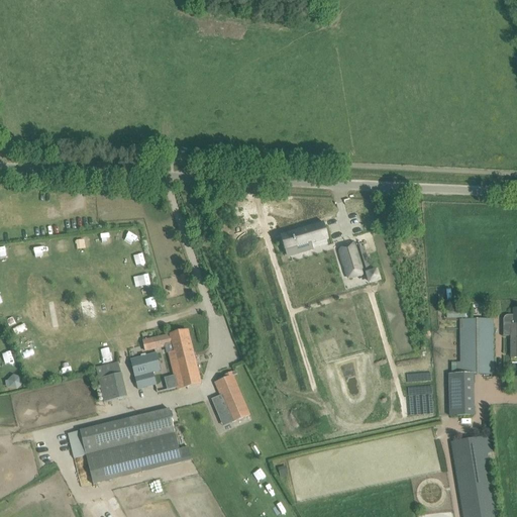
[(322,223),(282,235),(287,251),(297,248),(298,254),(313,250),(313,249),(311,244),(326,240),(322,223)]
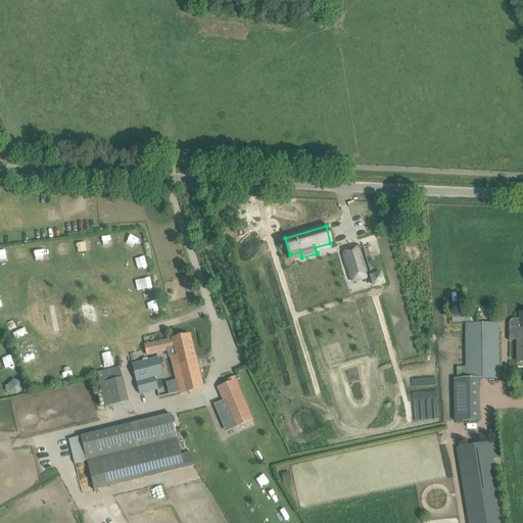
[(112,236),(100,237),(101,253),(113,253),(112,236)]
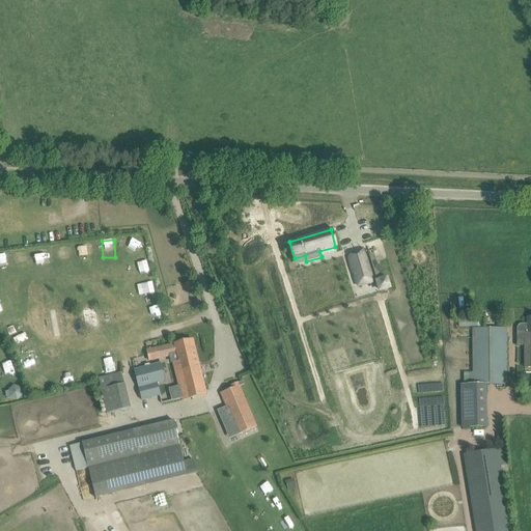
[(80,253),(91,253),(91,244),(80,244),(80,253)]
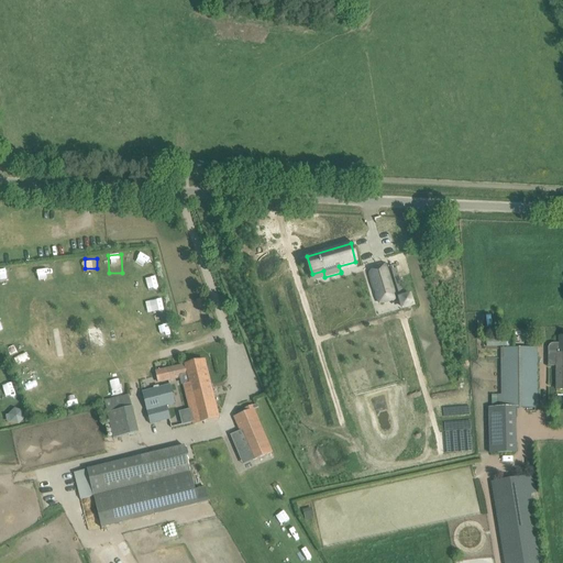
[(73,272),(70,261),(58,263),(62,275),(73,272)]
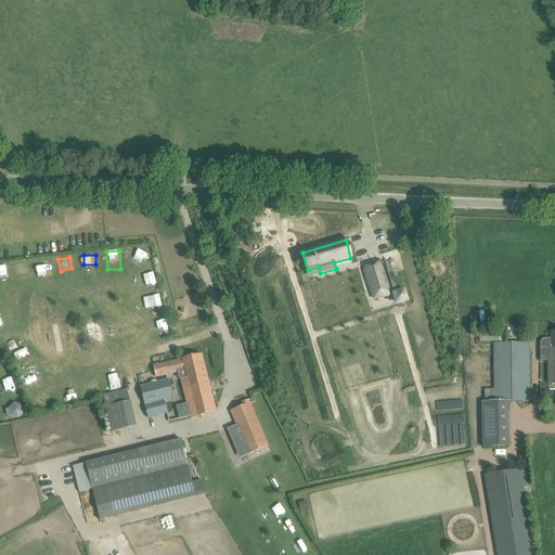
[(38,261),(38,272),(53,272),(53,261),(38,261)]
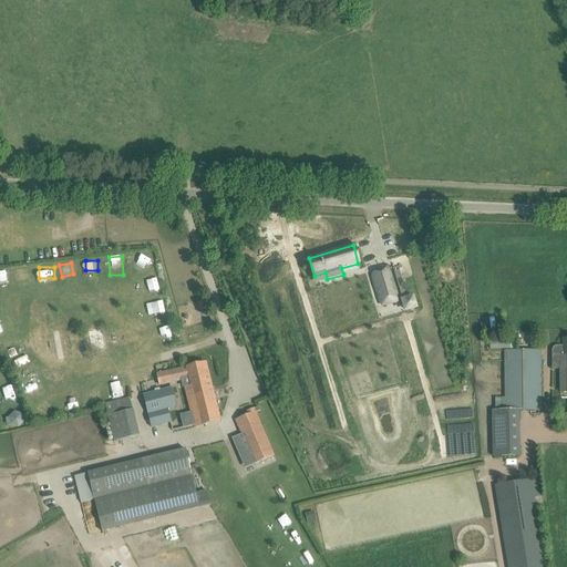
[(380,275),(372,277),(379,297),(384,296),(387,305),(398,301),(388,267),(379,269),(380,275)]
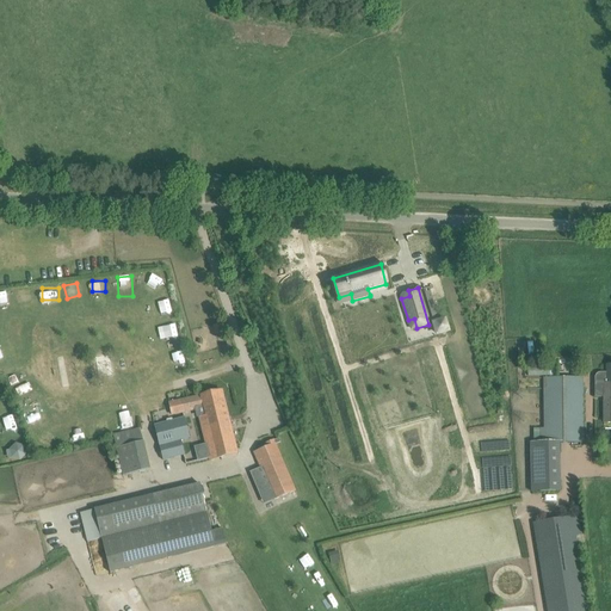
[(16,289),(17,308),(30,308),(29,289),(16,289)]
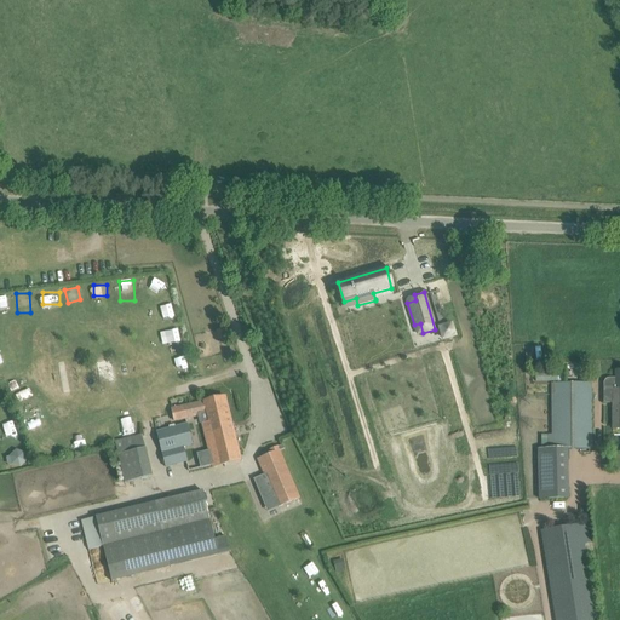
[(171,302),(151,305),(154,319),(173,315),(171,302)]
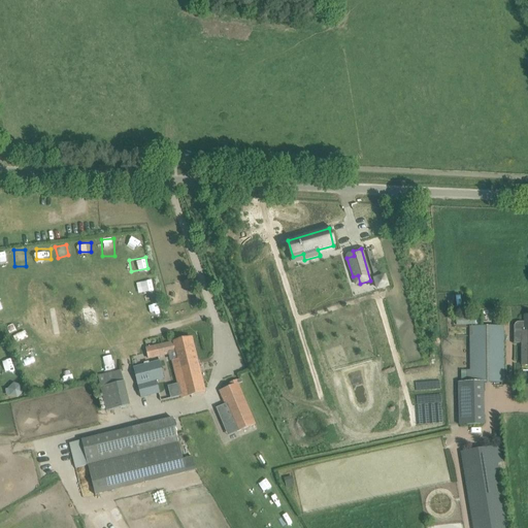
[(139,284),(142,293),(153,290),(150,279),(139,284)]
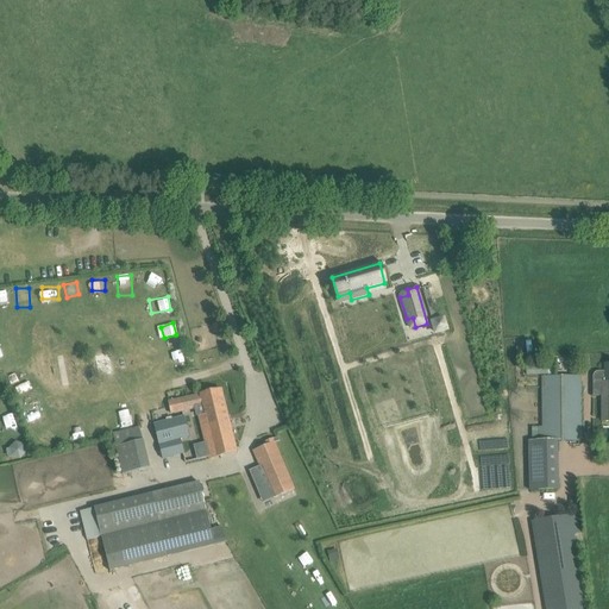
[(180,349),(168,351),(171,365),(183,363),(180,349)]
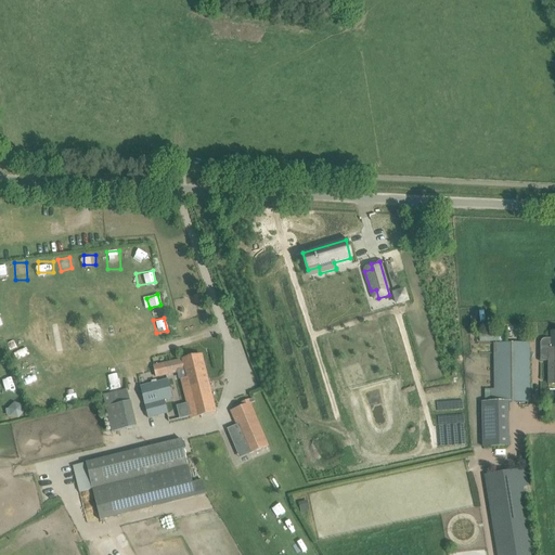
[(540,345),(540,348),(540,361),(549,361),(549,385),(554,384),(554,332),(552,332),(552,338),(546,338),(544,338),(543,339),(541,340),(541,343),(540,345)]
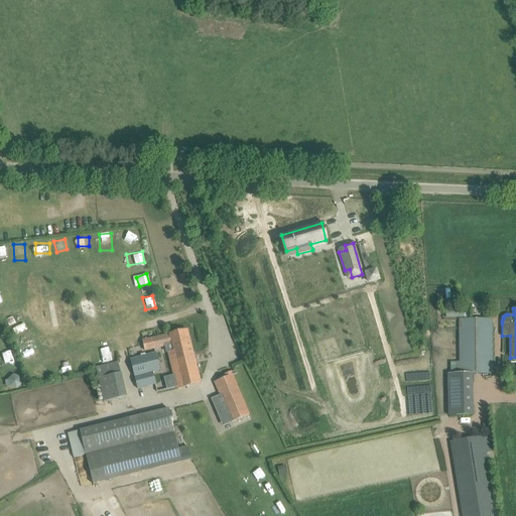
[(463,316),(462,309),(445,309),(445,317),(463,316)]
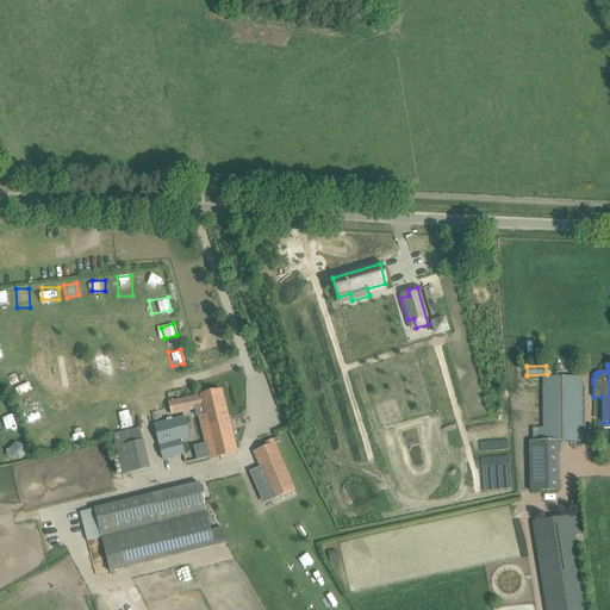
[(539,441),(534,441),(528,441),(530,491),(560,490),(559,442),(583,442),(582,377),(542,378),(543,428),(539,428),(539,441)]
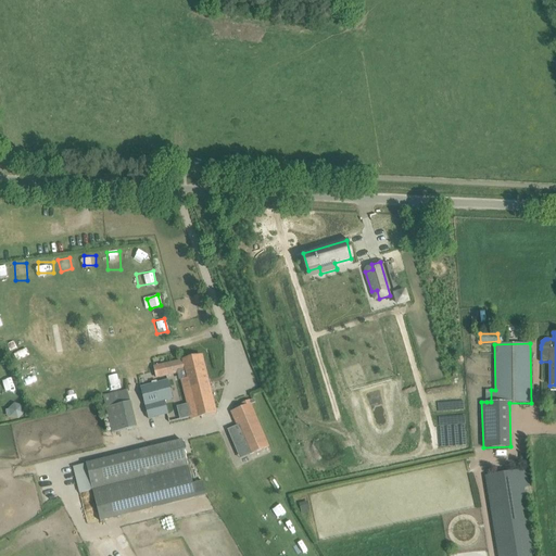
[(16,349),(10,353),(13,359),(21,356),(16,349)]
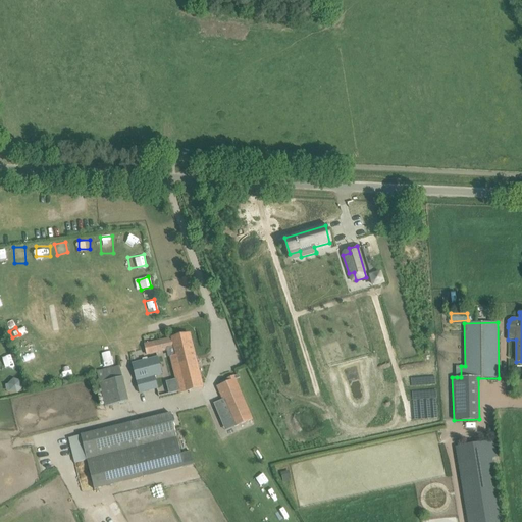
[(189,334),(145,345),(146,353),(159,350),(159,352),(174,348),(175,355),(171,356),(180,393),(202,387),(189,334)]
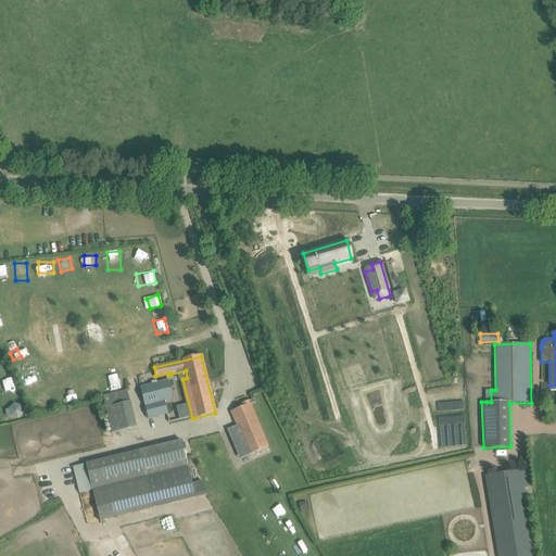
[(0,376),(0,380),(1,387),(12,384),(10,375),(0,376)]
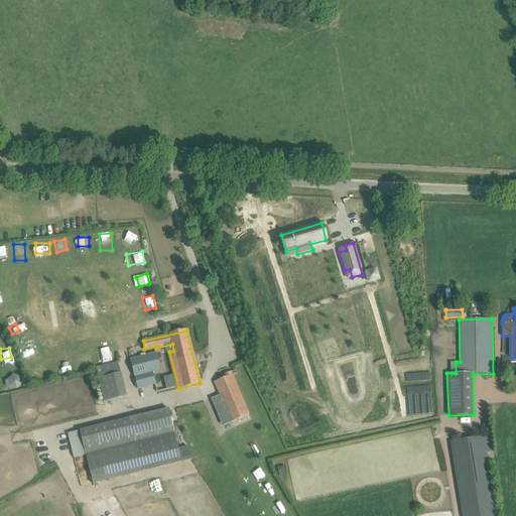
[(152,372),(160,371),(155,353),(132,359),(136,376),(134,377),(137,389),(155,385),(152,372)]
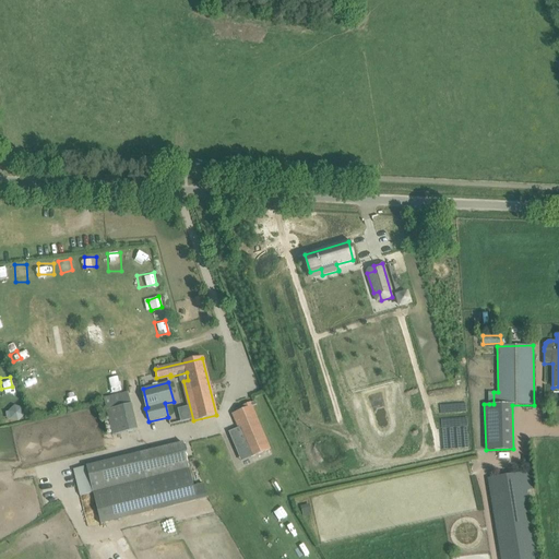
[(86,388),(88,399),(99,395),(97,384),(86,388)]
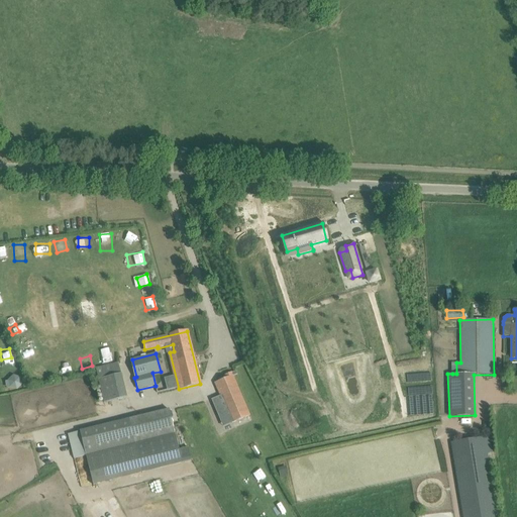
[(59,365),(61,375),(72,372),(70,363),(59,365)]
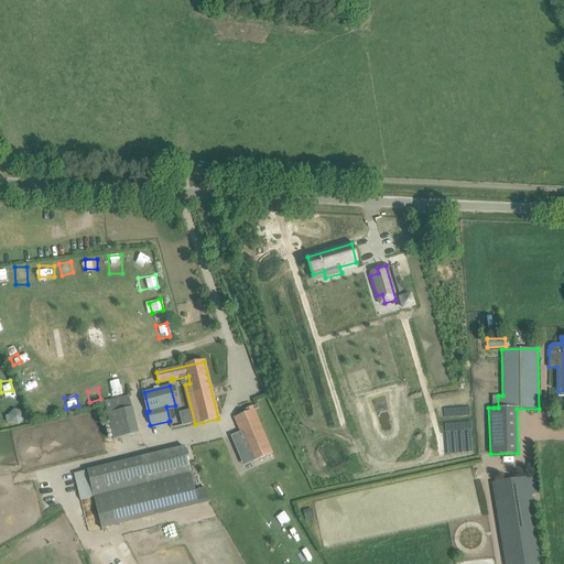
[(107,414),(112,440),(139,433),(129,396),(105,401),(108,414),(107,414)]
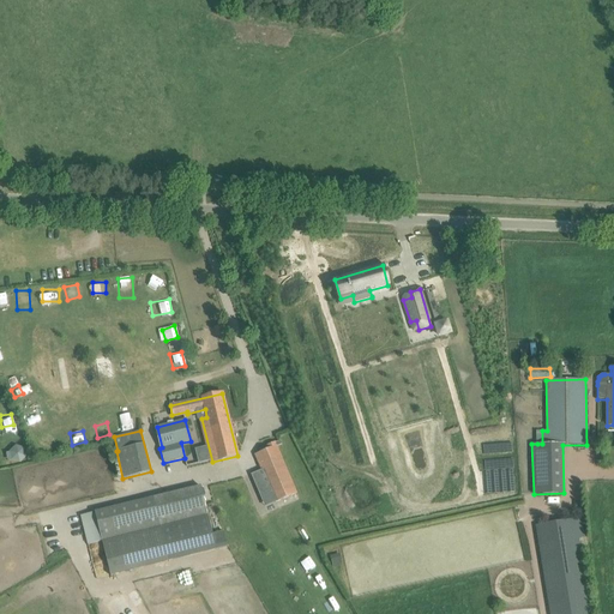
[(46,450),(54,441),(47,433),(37,441),(46,450)]
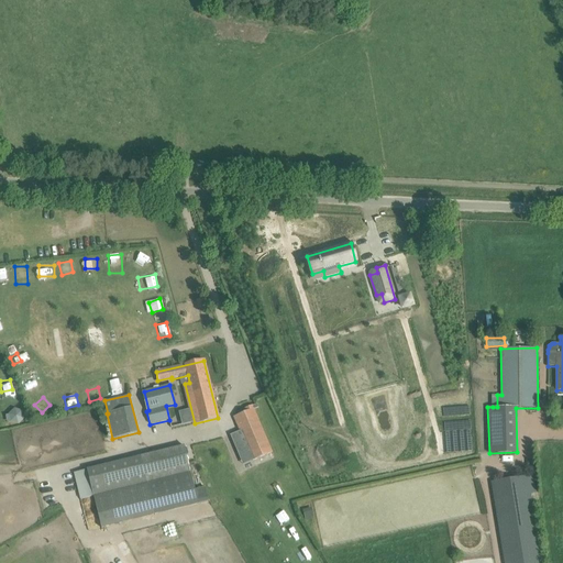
[(233,417),(239,431),(242,430),(255,460),(273,452),(254,409),(258,408),(257,404),(253,406),(252,406),(244,409),(245,411),(235,416),(233,417)]
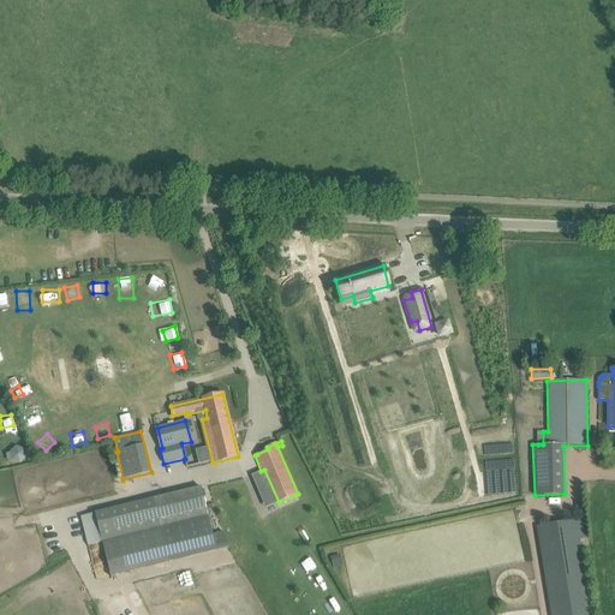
[(16,446),(9,453),(6,454),(7,463),(11,461),(19,465),(27,458),(25,449),(16,446)]
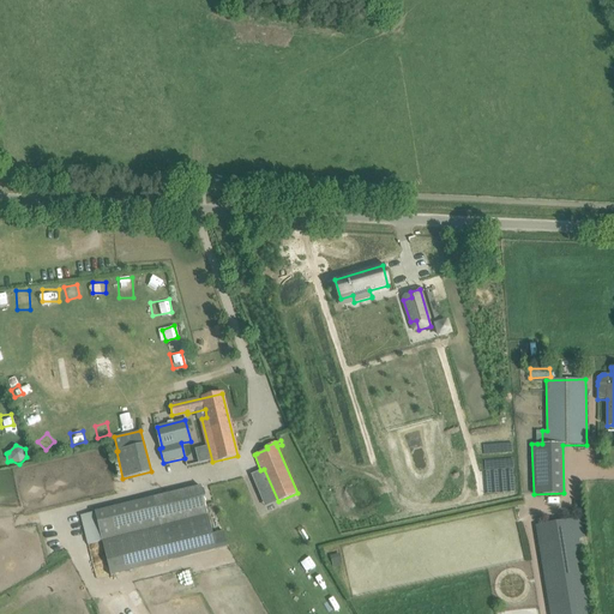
[(422,474),(396,483),(398,493),(426,485),(422,474)]
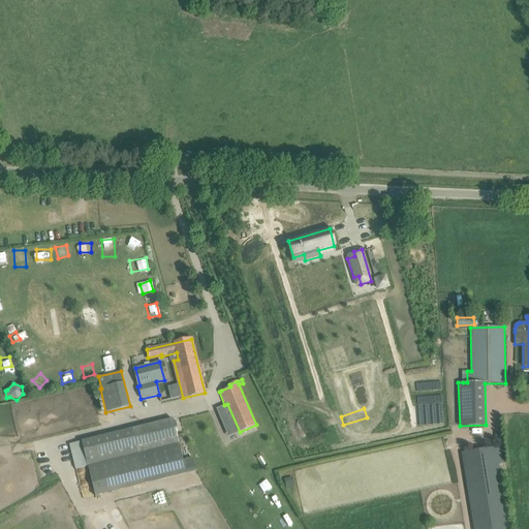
[(173,418),(132,429),(138,454),(179,443),(173,418)]
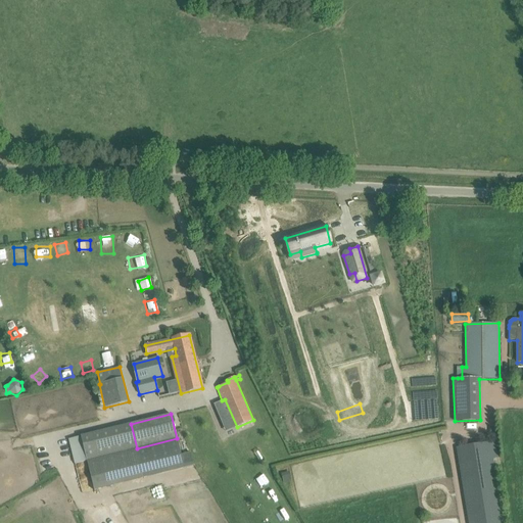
[(340,425),(342,432),(366,427),(364,419),(340,425)]
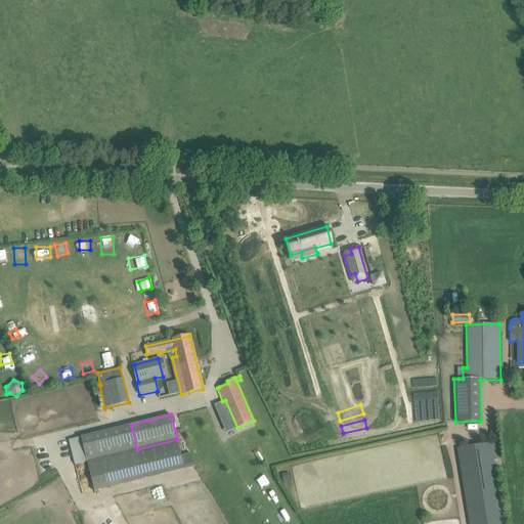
[(82,441),(70,444),(75,465),(87,463),(82,441)]
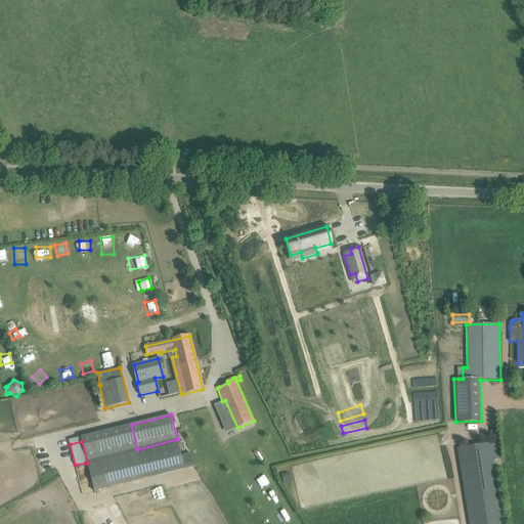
[(457,449),(461,467),(469,523),(504,523),(493,460),(498,459),(495,442),(457,449)]
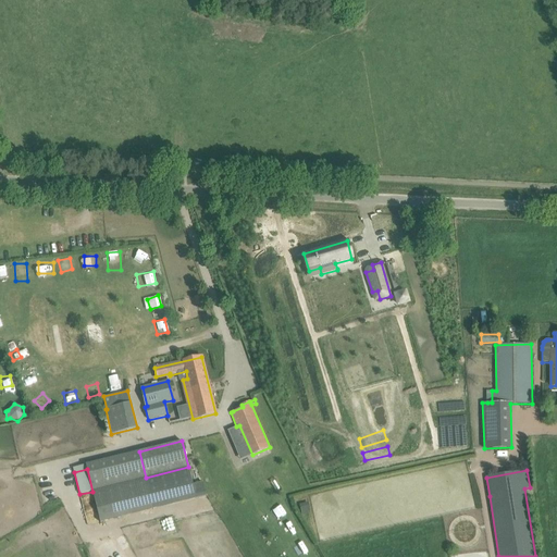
[(203,483),(193,485),(195,495),(196,495),(197,499),(207,496),(203,483)]
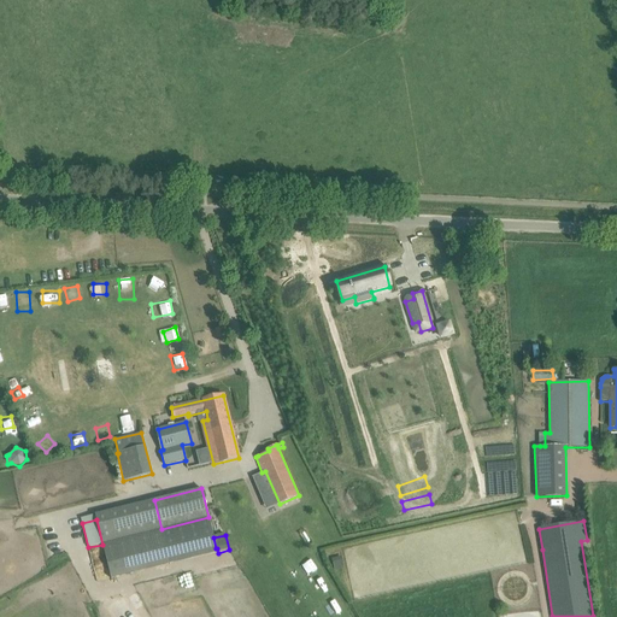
[(127,539),(103,545),(111,579),(135,574),(127,539)]
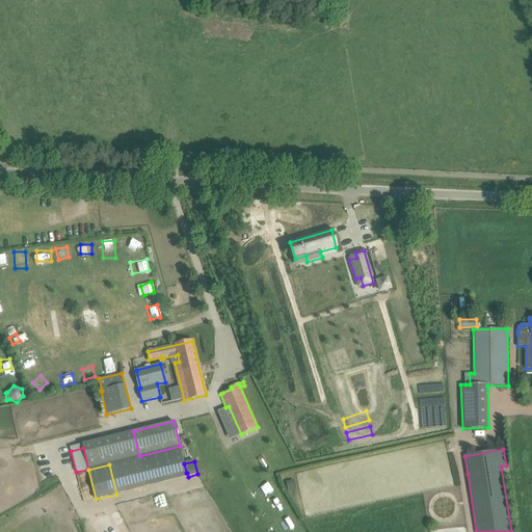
[(287,491),(295,489),(293,479),(284,481),(287,491)]
